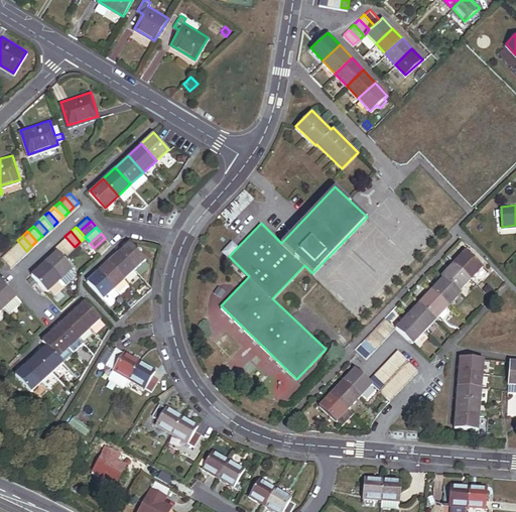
[(69,252),(75,247),(65,236),(59,241),(69,252)]
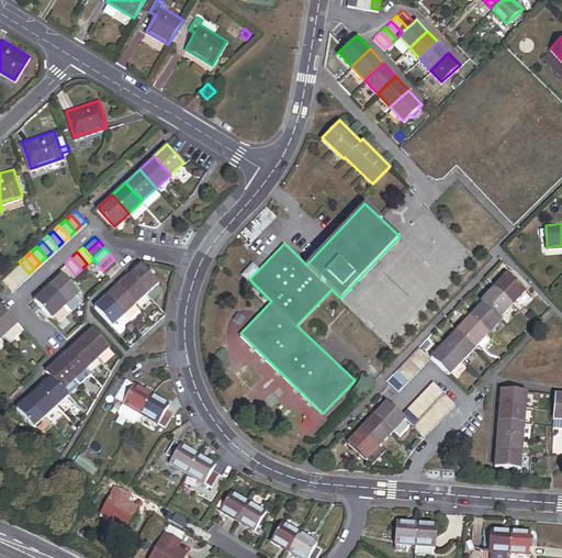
[(97,263),(92,258),(87,264),(81,269),(75,275),(69,279),(74,283),(97,263)]
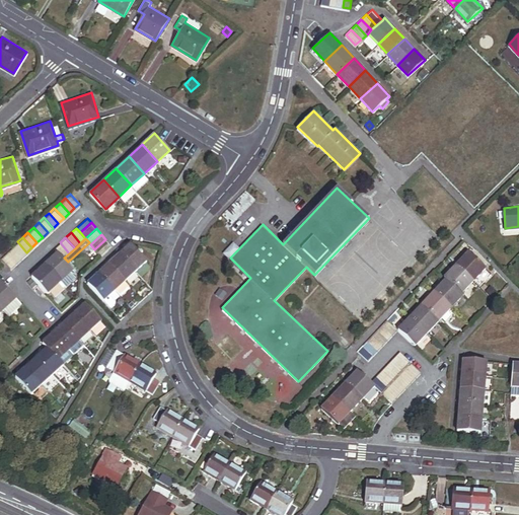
[(112,244),(105,239),(94,249),(99,254),(112,244)]
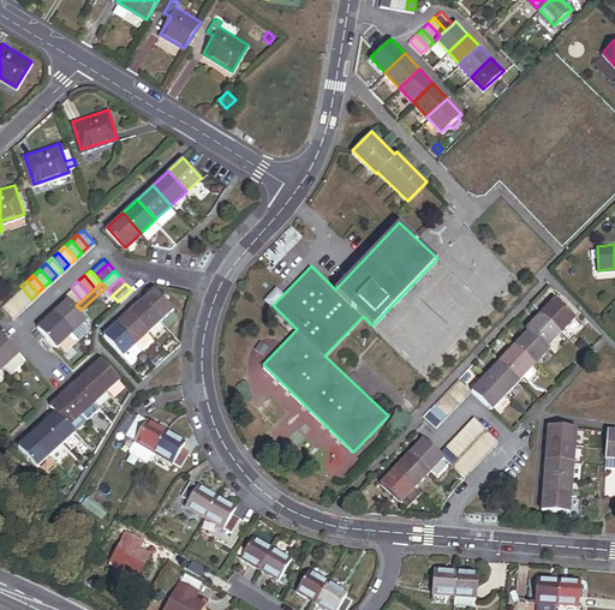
[(31,299),(21,286),(13,292),(24,305),(31,299)]
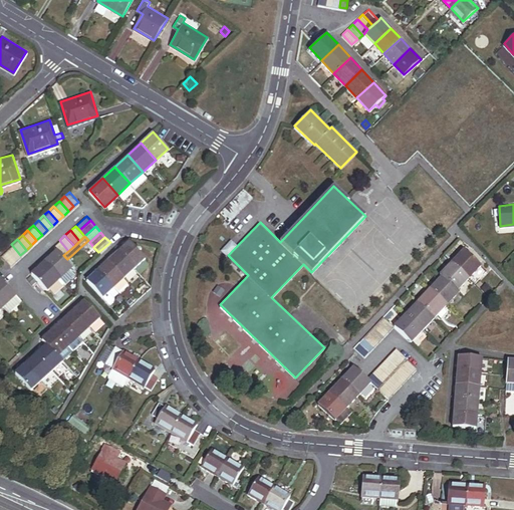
[(68,251),(59,240),(53,245),(57,249),(63,255),(68,251)]
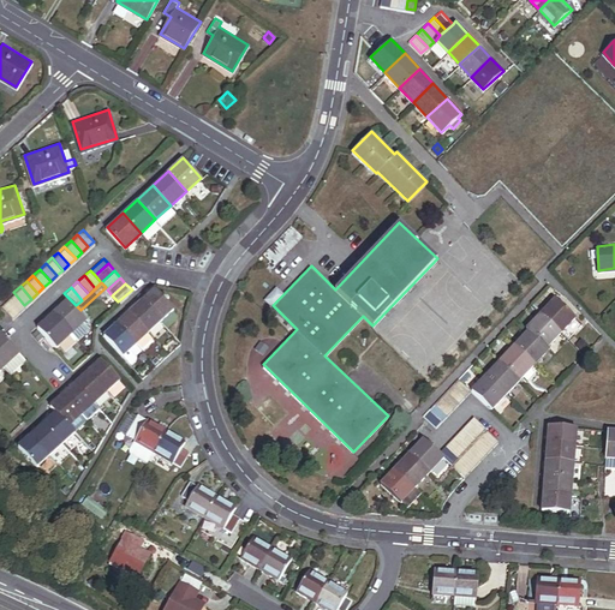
[(172,308),(154,288),(142,299),(160,320),(172,308)]
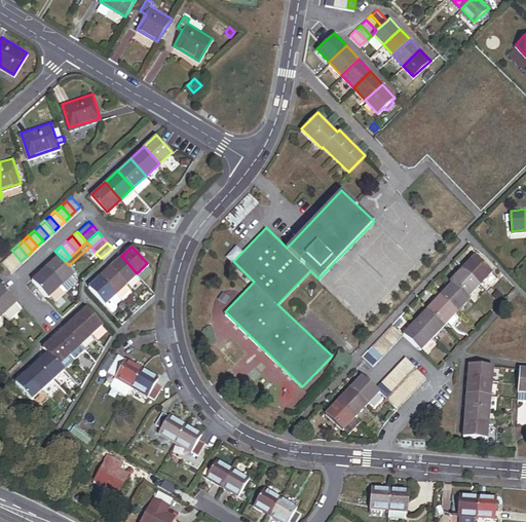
[(15,265),(21,261),(11,250),(6,255),(15,265)]
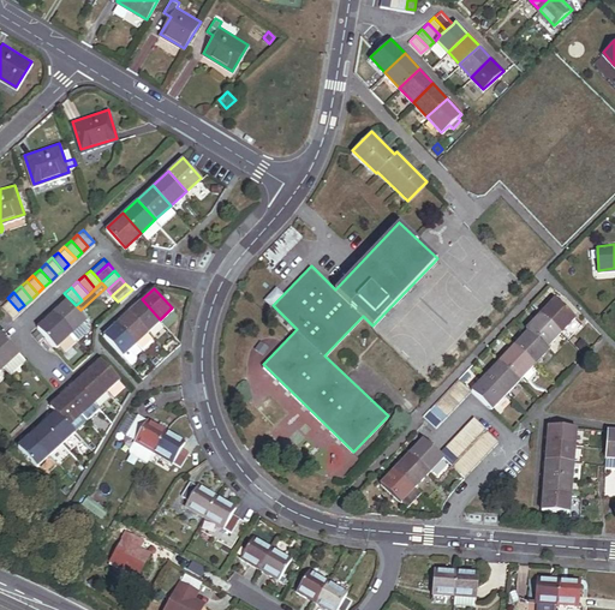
[(573,315),(555,297),(541,312),(560,329),(573,315)]
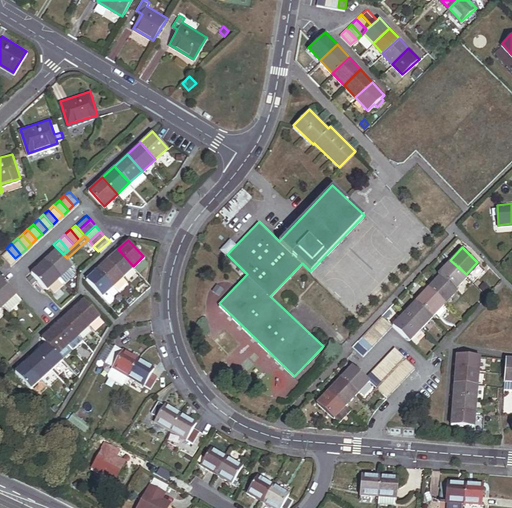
[(15,258),(6,248),(0,253),(10,263),(15,258)]
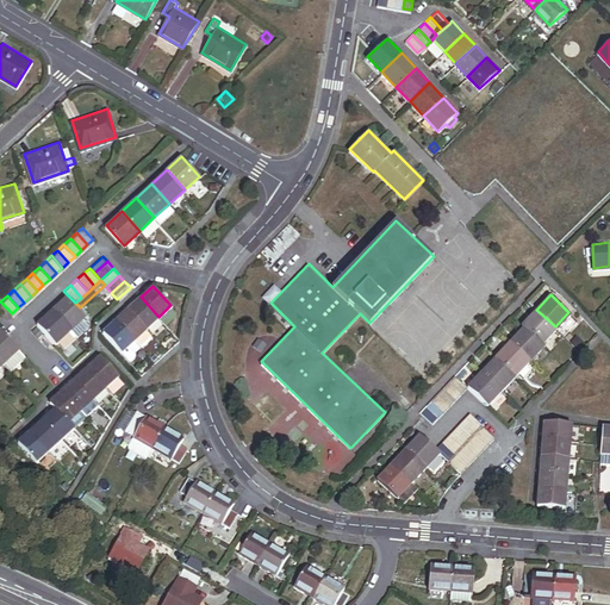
[(80,307),(75,303),(68,295),(54,309),(70,328),(86,315),(80,307)]
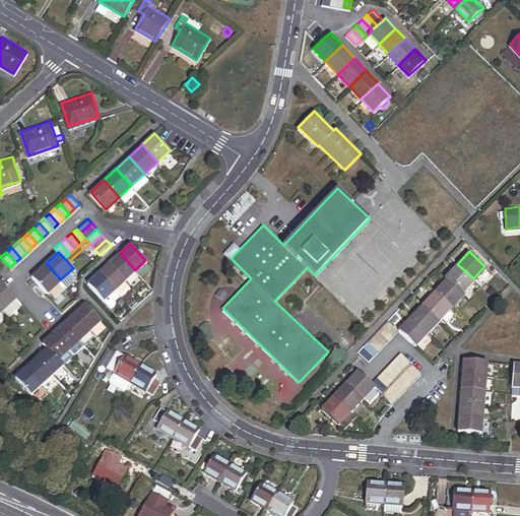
[(135,270),(120,253),(110,263),(125,279),(135,270)]
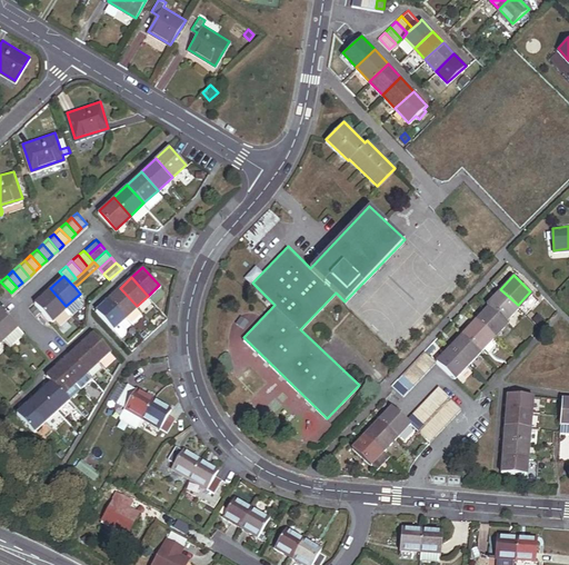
[(66,306),(50,288),(35,301),(51,319),(66,306)]
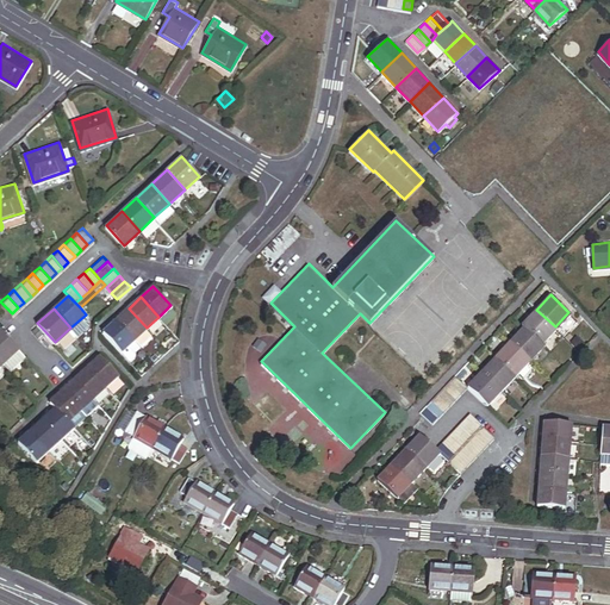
[(135,338),(145,329),(147,328),(129,309),(116,319),(134,340),(135,338)]
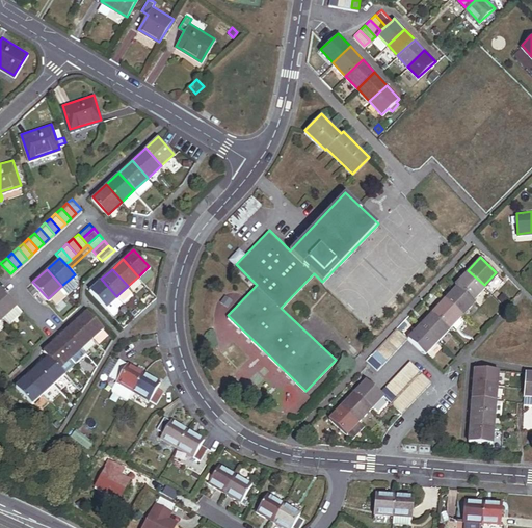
[(468,270),(455,283),(457,285),(472,298),(484,285),(468,270)]
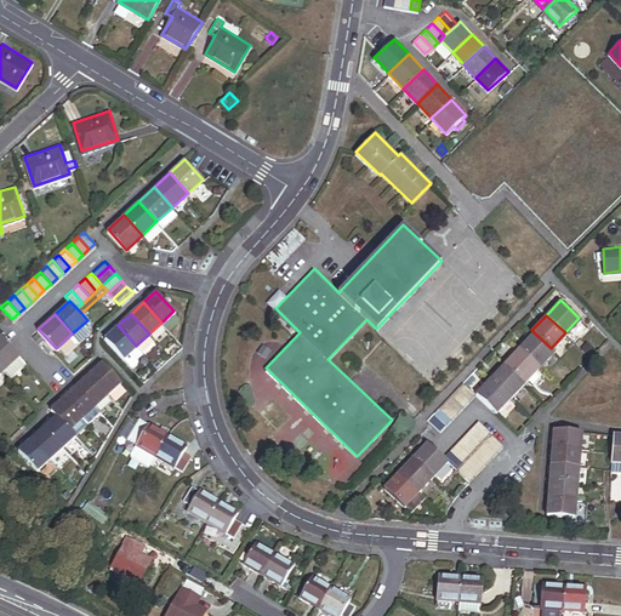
[(136,346),(118,325),(106,337),(124,357),(136,346)]
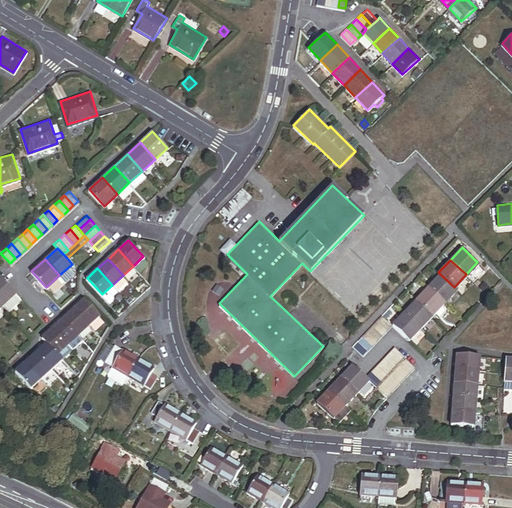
[(15,291),(0,274),(0,300),(2,303),(7,308),(19,297),(14,292),(15,291)]
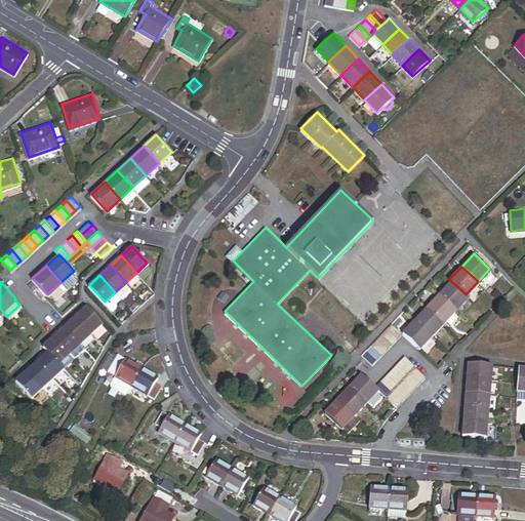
[(451,281),(439,293),(455,309),(468,295),(466,294),(451,281)]
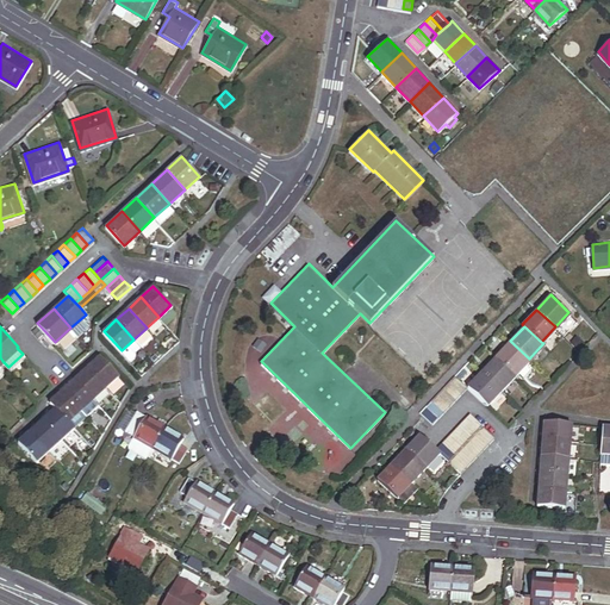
[(145,329),(135,338),(142,345),(151,336),(145,329)]
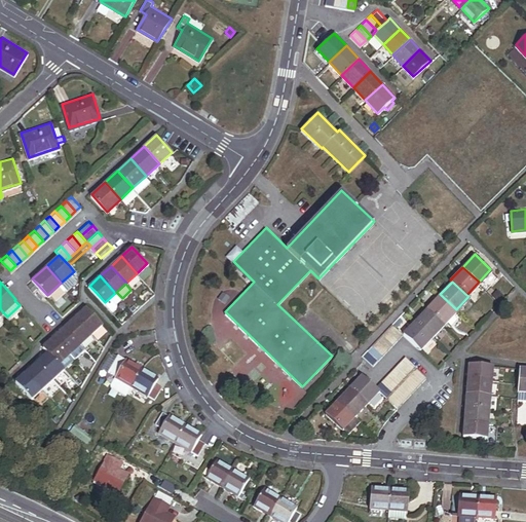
[(440,294),(427,307),(444,323),(456,309),(440,294)]
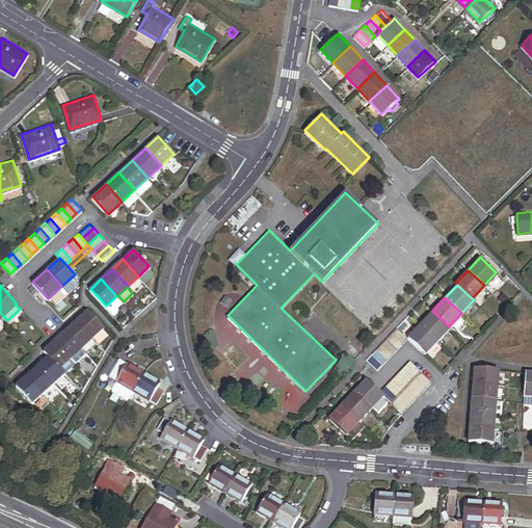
[(104,327),(88,311),(77,320),(92,338),(104,327)]
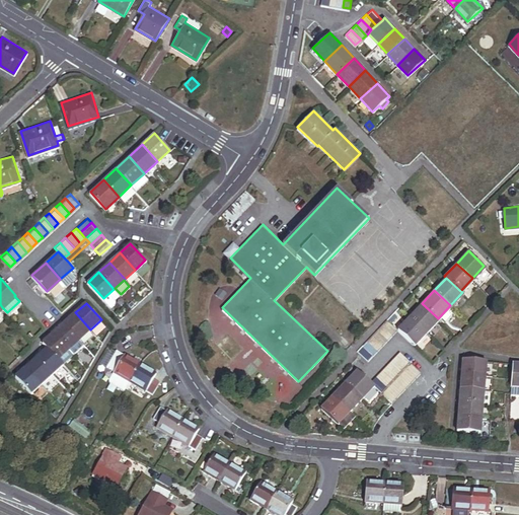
[(438,318),(422,303),(410,315),(426,330),(438,318)]
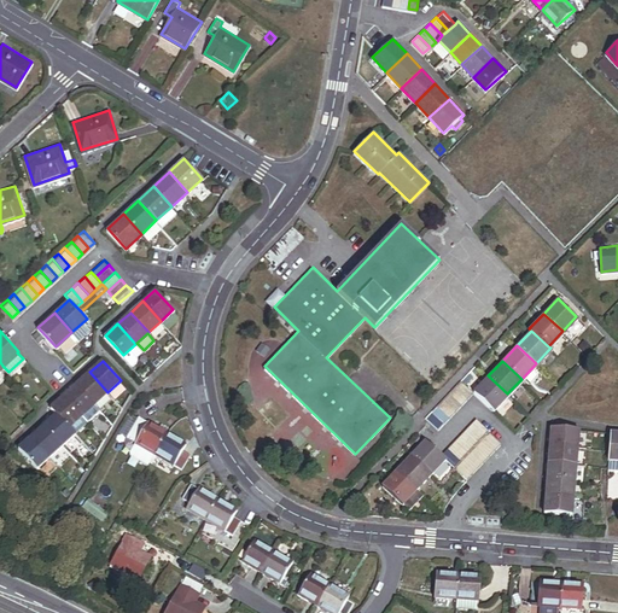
[(108,392),(89,372),(77,384),(94,403),(108,392)]
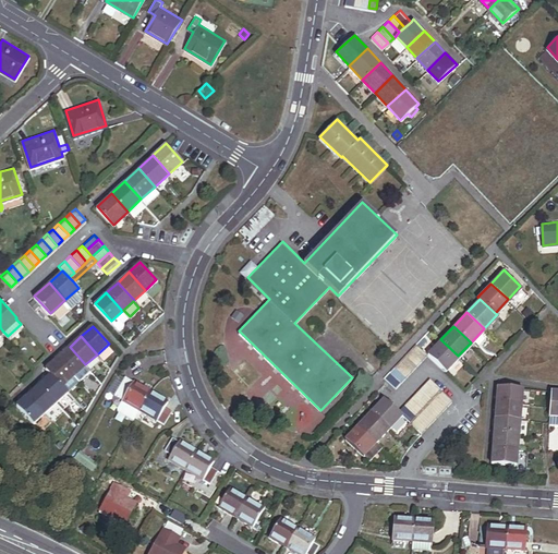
[(440,339),(428,353),(445,370),(458,356),(440,339)]
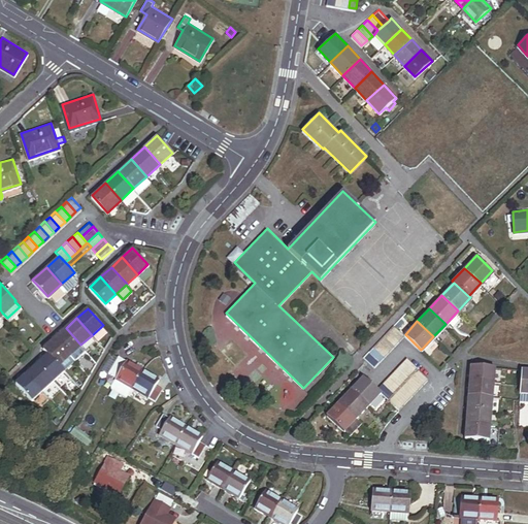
[(399,339),(404,333),(394,324),(389,329),(399,339)]
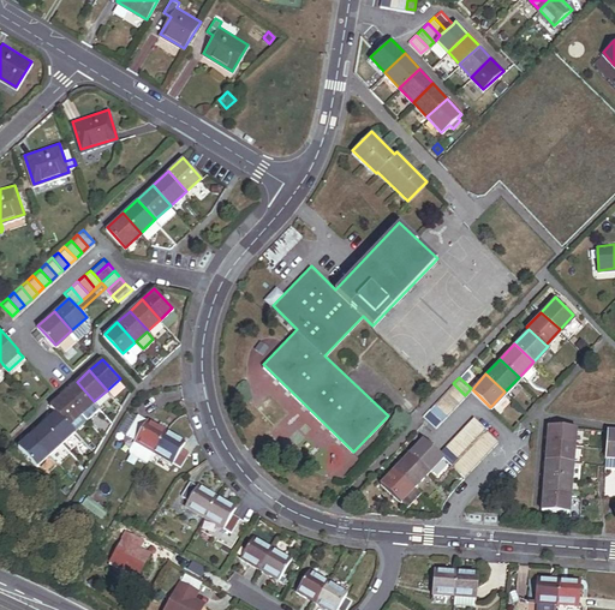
[(94,401),(77,382),(64,394),(87,419),(100,407),(94,401)]
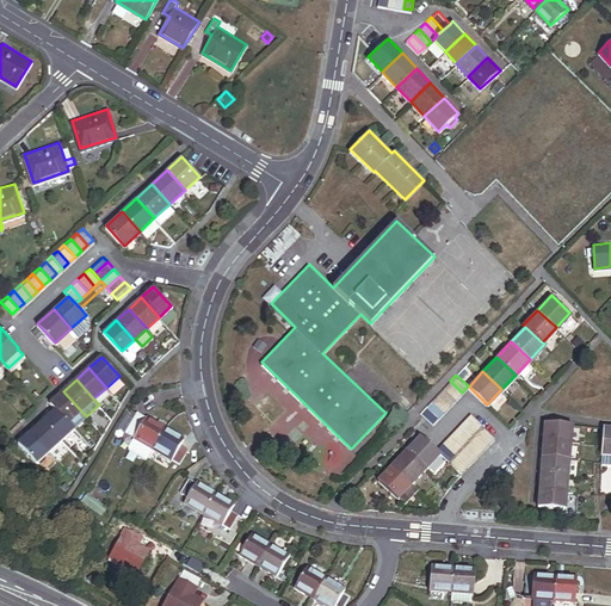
[(456,399),(462,393),(450,381),(444,387),(456,399)]
